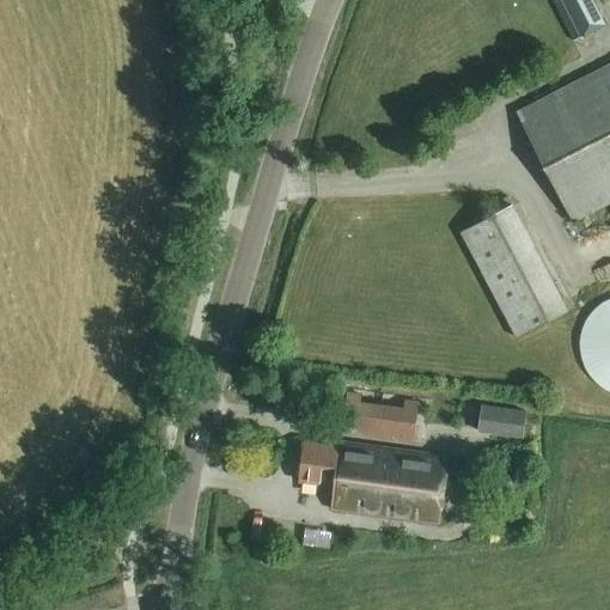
[(604,23),(592,0),(551,0),(573,40),(604,23)]
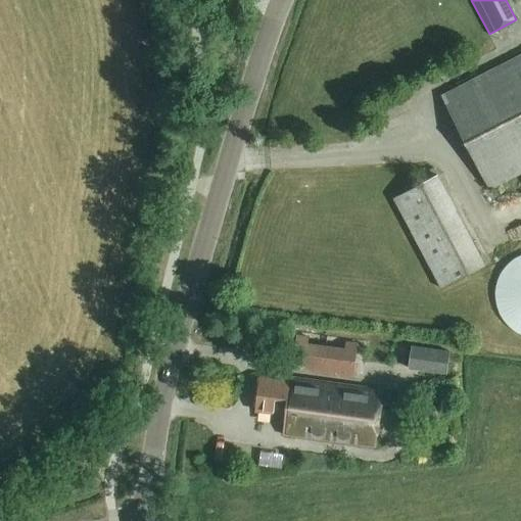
[(520,53),(440,95),(488,188),(520,171),(520,53)]
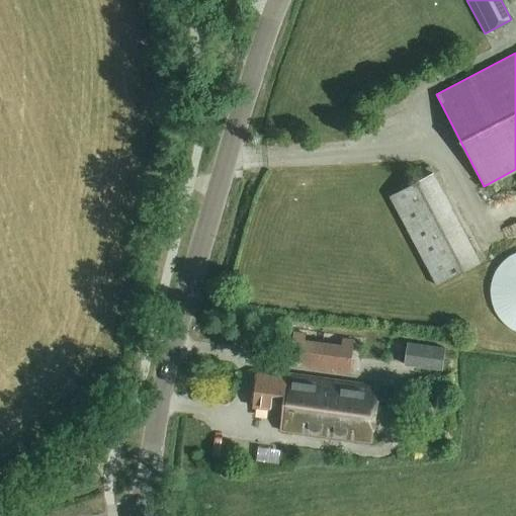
[(389,195),(435,284),(479,261),(432,172),(389,195)]
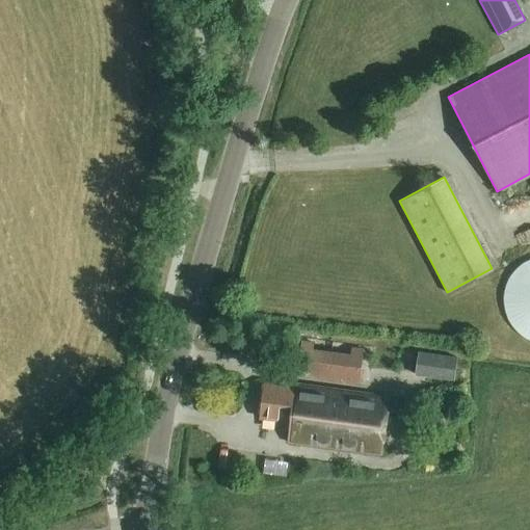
[(529,258),(519,265),(508,277),(503,292),(503,308),(508,322),(517,333),(529,341),(529,258)]
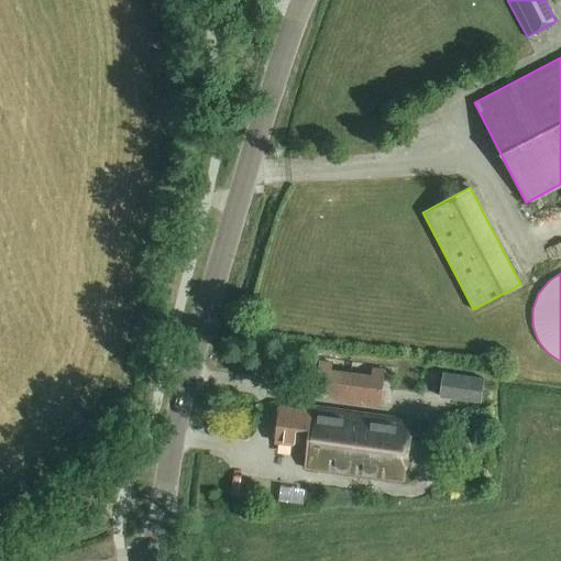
[(312,395),(378,404),(384,369),(371,367),(370,374),(329,369),(330,362),(318,360),(312,395)]
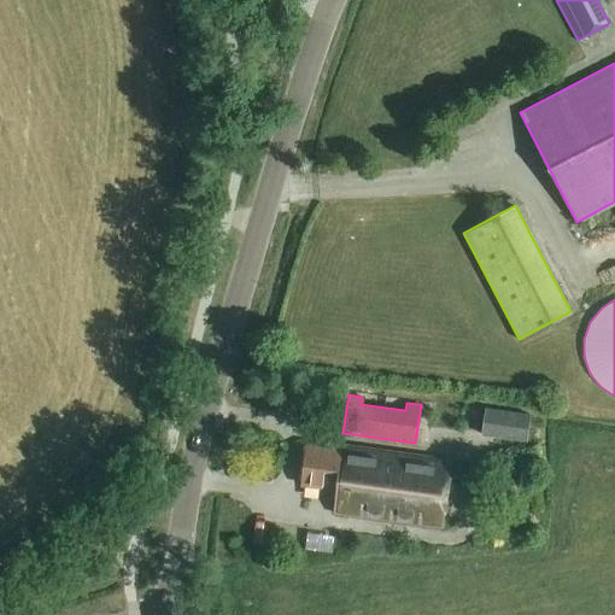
[(528,414),(485,406),(480,434),(525,440),(528,414)]
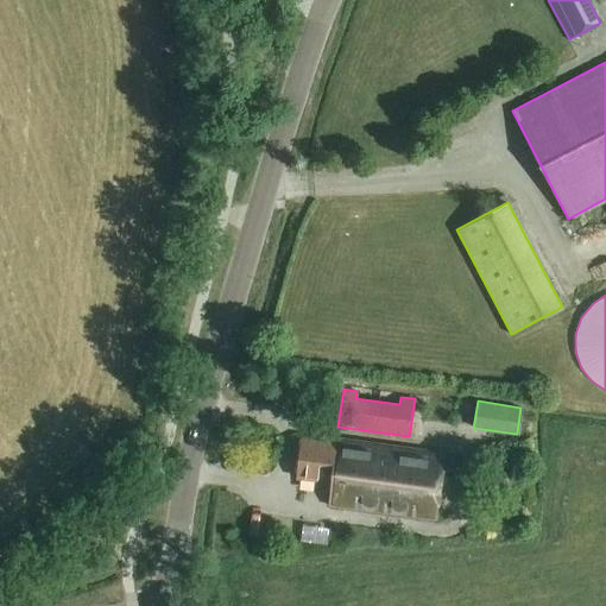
[(330,480),(327,504),(435,518),(443,452),(336,436),(335,441),(302,436),(296,475),(330,480)]
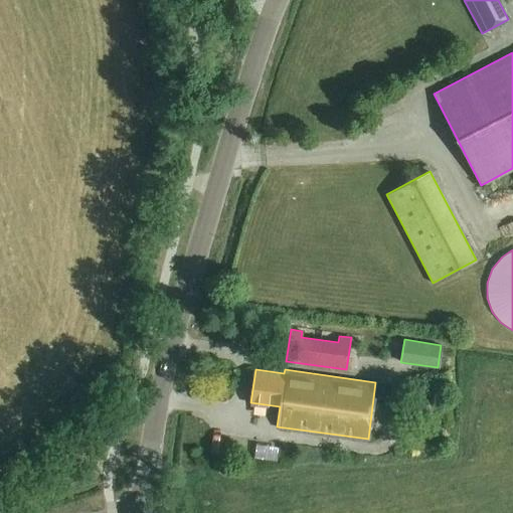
All buildings are outlined.
